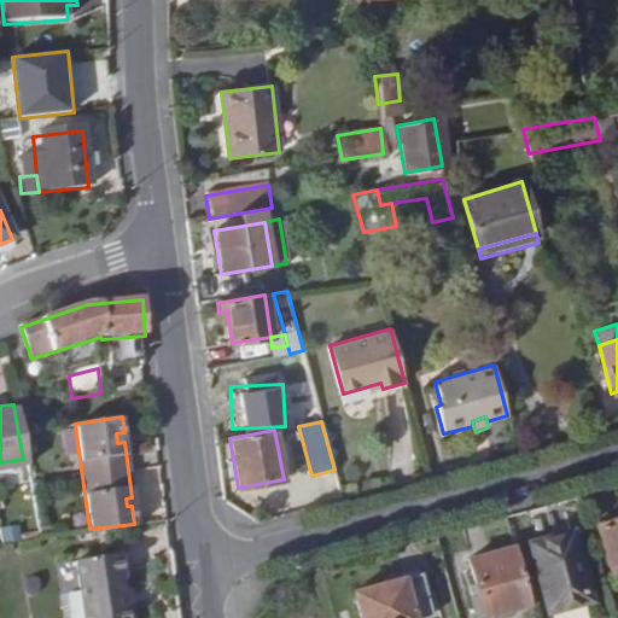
[(617,517),(596,524),(608,570),(617,566),(617,517)]
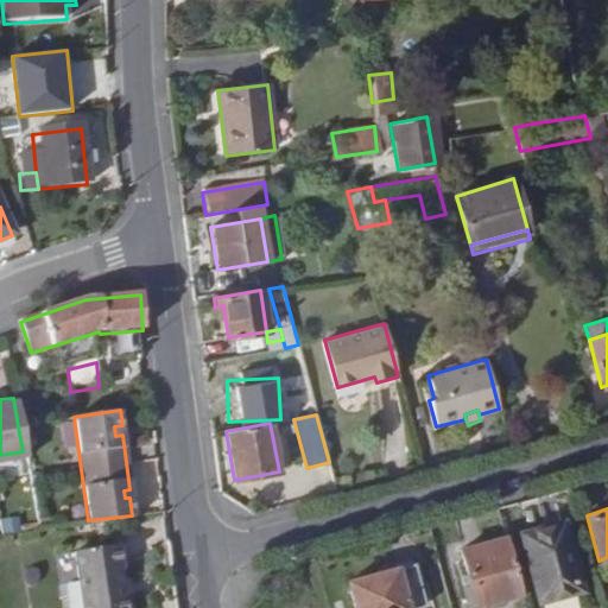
[(559,521),(518,534),(539,602),(578,590),(559,521)]
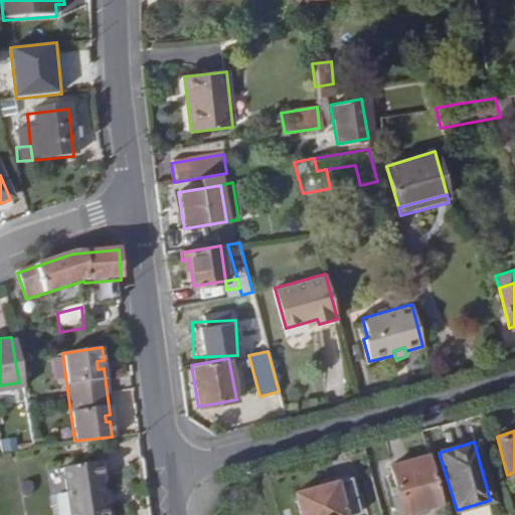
[(401,514),(441,503),(427,456),(389,466),(401,514)]
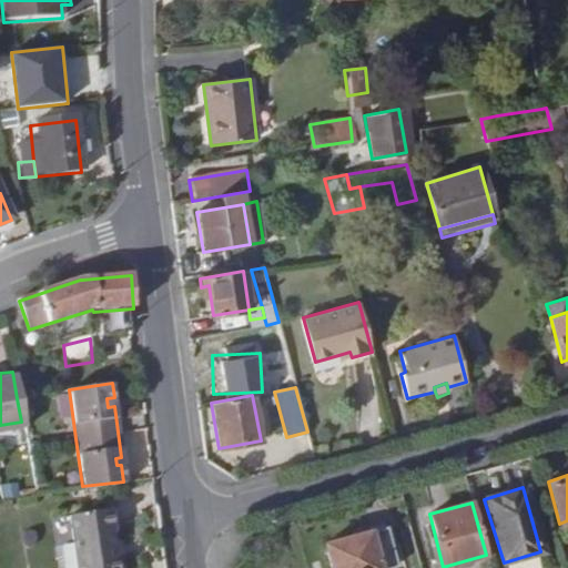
[(385,527),(325,544),(331,567),(385,567),(396,565),(385,527)]
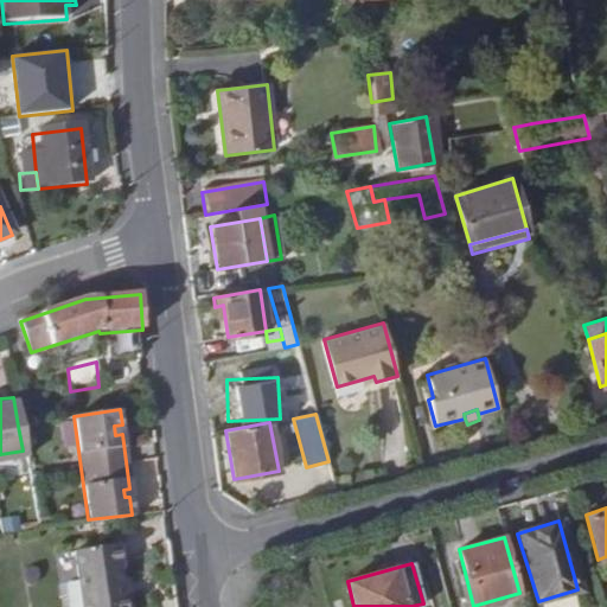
[(120,606),(117,574),(82,577),(84,606),(120,606)]
